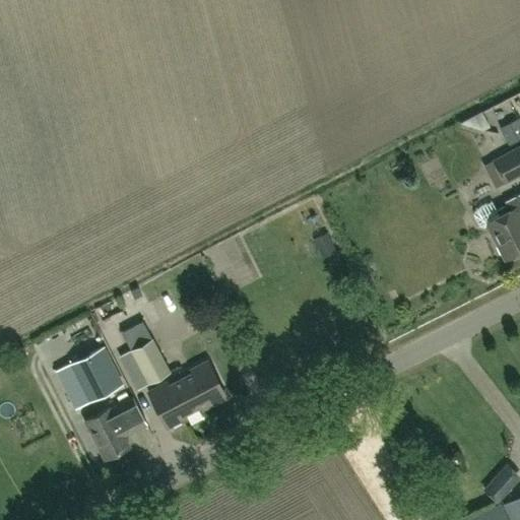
[(498,126),(507,143),(519,136),(519,123),(517,117),(498,126)]
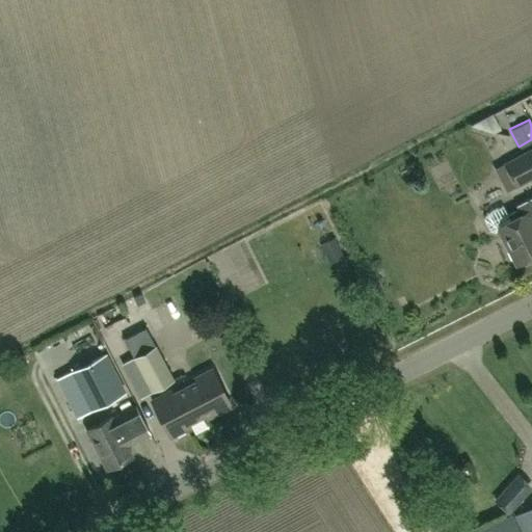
[(531,182),(531,156),(508,168),(519,189),(531,182)]
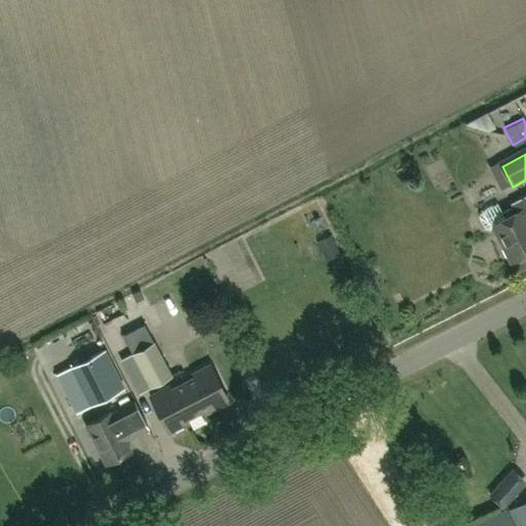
[(512,260),(525,252),(525,193),(511,202),(513,205),(502,211),(497,202),(481,212),(480,215),(486,227),(489,228),(493,225),(503,243),(501,247),(506,256),(510,257),(512,260)]
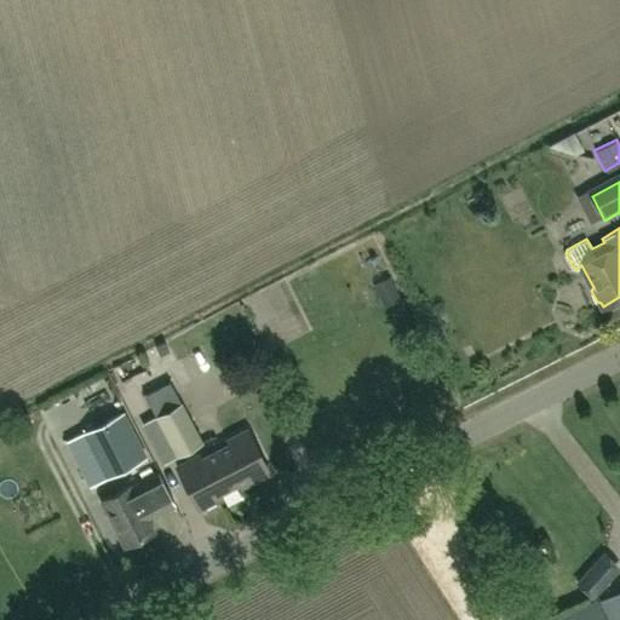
[(176,383),(179,391),(195,385),(187,363),(151,378),(156,390),(176,383)]
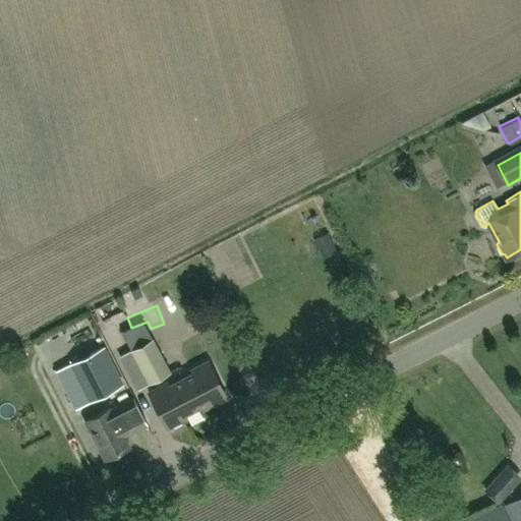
[(170,371),(153,339),(130,351),(148,384),(170,371)]
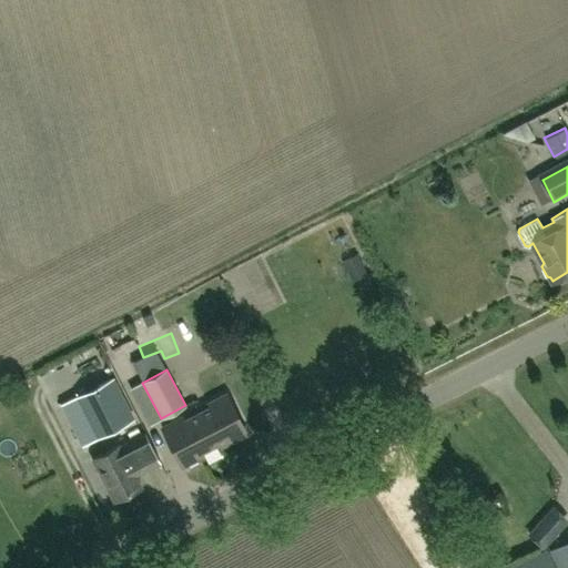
[(114,428),(94,388),(77,397),(98,437),(114,428)]
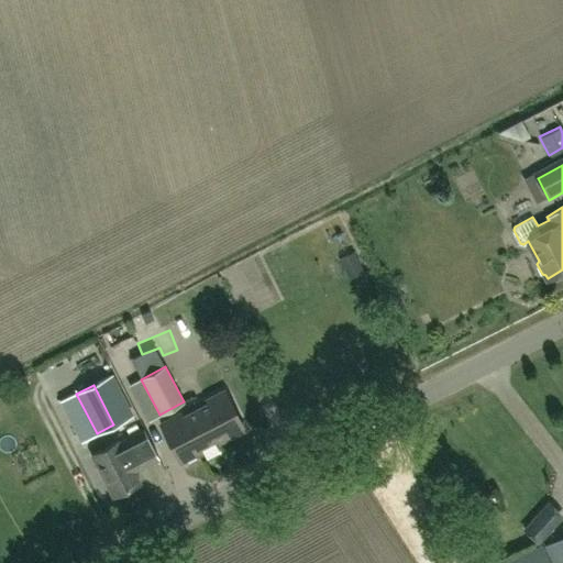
[(228,438),(246,428),(245,427),(225,388),(206,399),(208,403),(183,416),(180,412),(161,423),(181,462),(201,452),(200,448),(225,434),(228,438)]
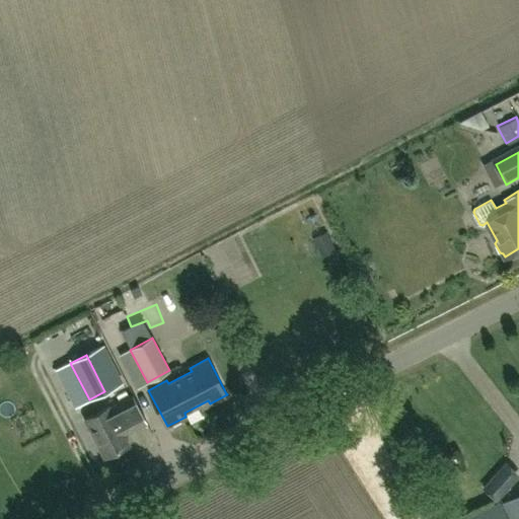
[(125,433),(147,421),(134,395),(110,408),(110,405),(85,419),(105,457),(131,444),(125,433)]
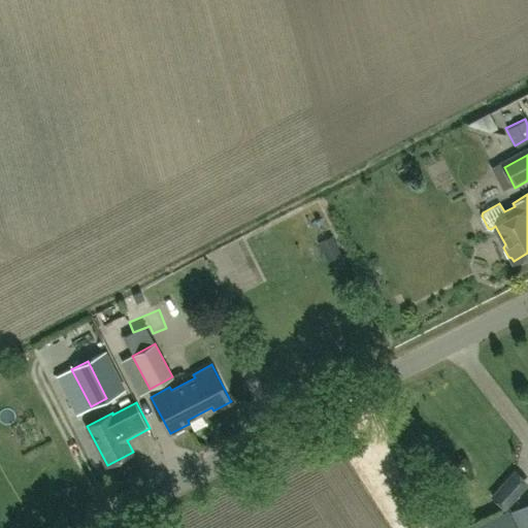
[(522,488),(509,476),(493,495),(505,506),(522,488)]
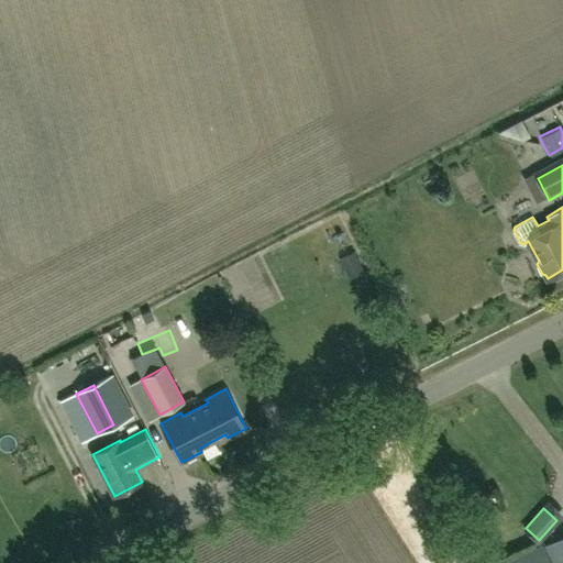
[(550,562),(541,544),(503,562),(550,562)]
